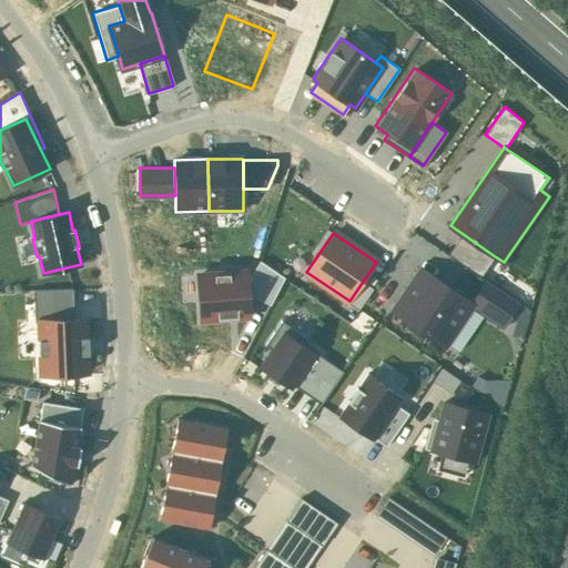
[(495,256),(462,233),(448,254),(480,276),(495,256)]
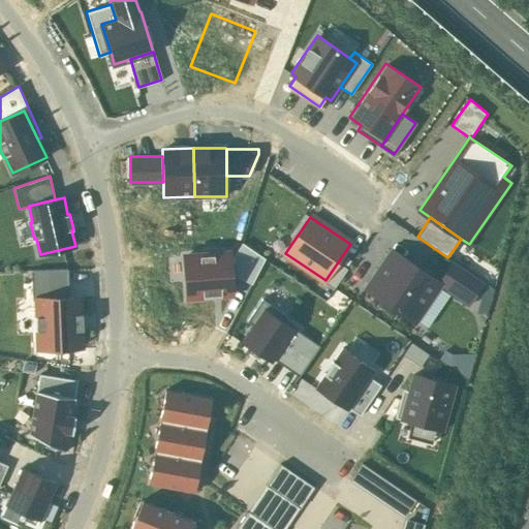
[(438,281),(391,249),(364,288),(415,322),(440,286),(442,283),(438,281)]
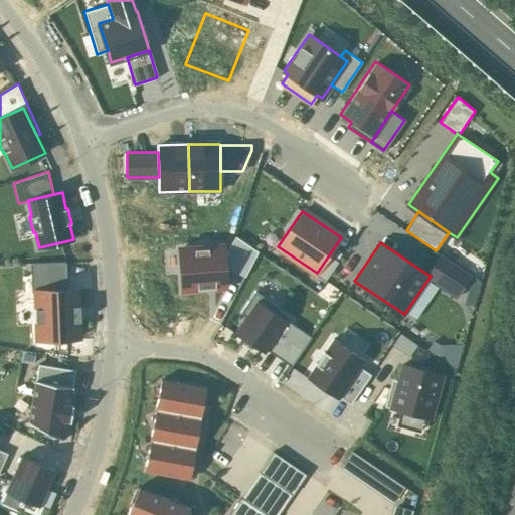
[(183,289),(225,286),(223,253),(208,254),(207,248),(195,249),(195,255),(180,256),(183,289)]
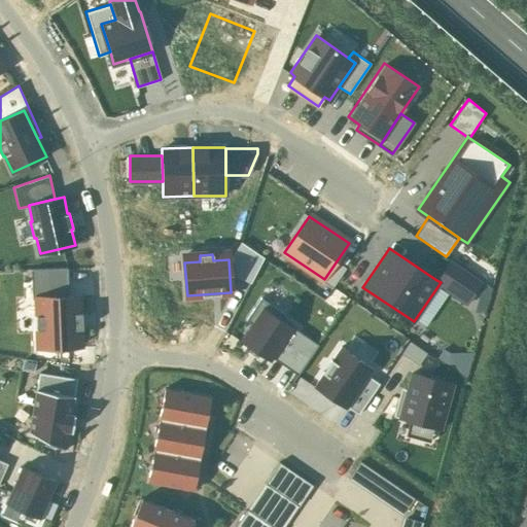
[(441,282),(438,285),(466,304),(482,281),(450,259),(436,280),(441,282)]
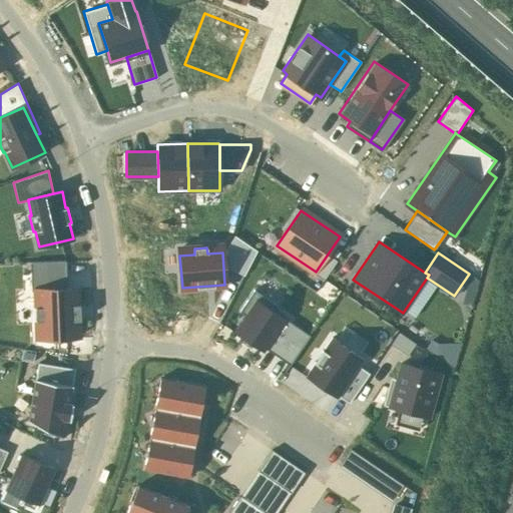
[(36,290),(67,289),(66,261),(30,263),(31,291),(36,291),(36,290)]
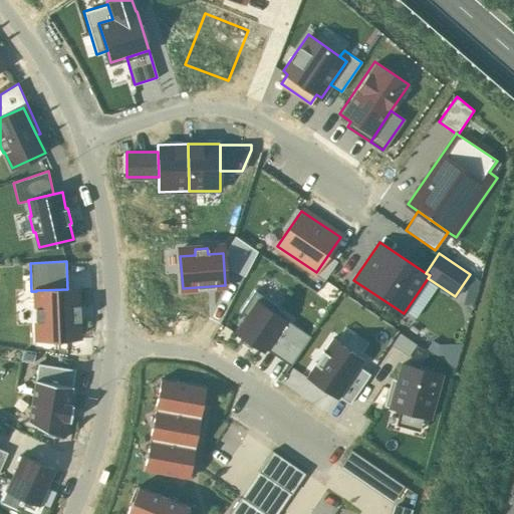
[(36,291),(37,307),(35,307),(36,321),(37,321),(38,338),(78,337),(77,321),(81,320),(80,304),(77,304),(76,289),(67,289),(36,290),(36,291)]
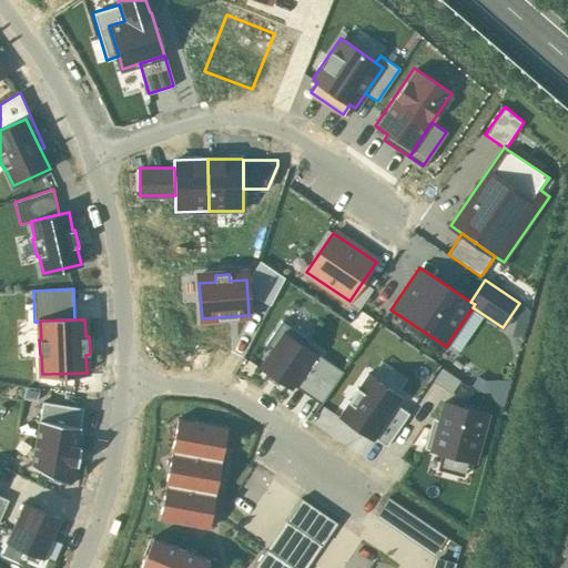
[(293,384),(314,352),(283,332),(261,367),(291,386),(293,384)]
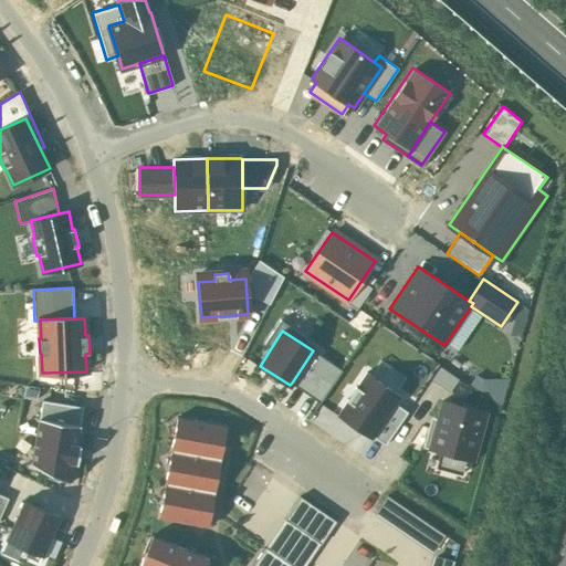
[(341,369),(313,350),(292,383),(320,401),(341,369)]
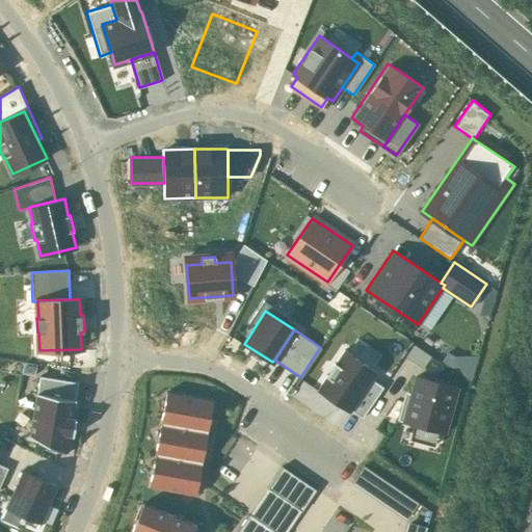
[(316,391),(349,413),(351,409),(372,379),(376,372),(344,350),(316,391)]
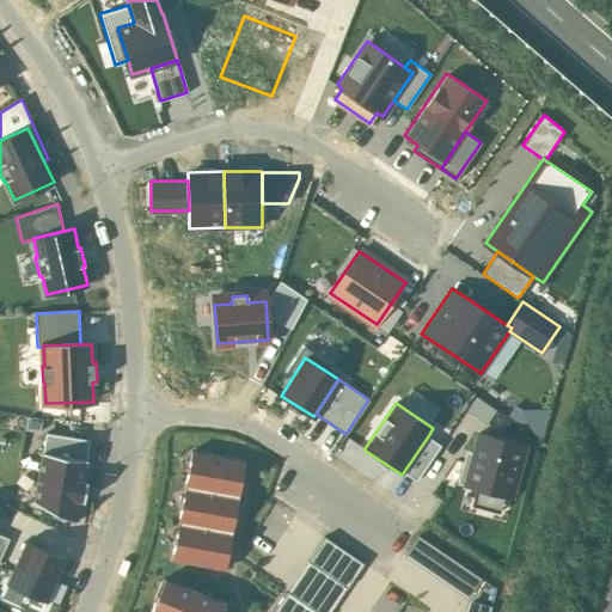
[(46,433),(42,452),(86,460),(90,440),(46,433)]
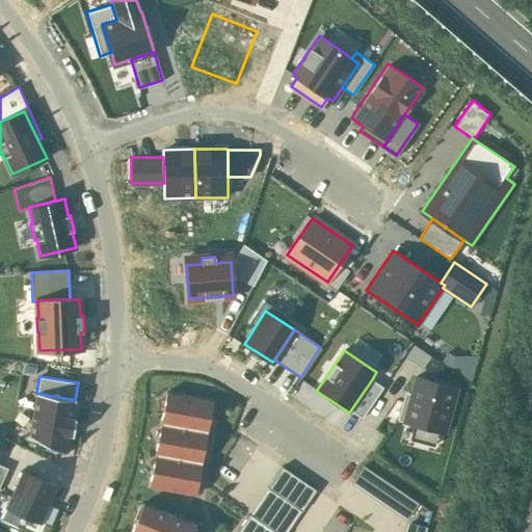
[(402,421),(445,432),(457,388),(415,376),(409,393),(405,391),(397,419),(402,420),(402,421)]
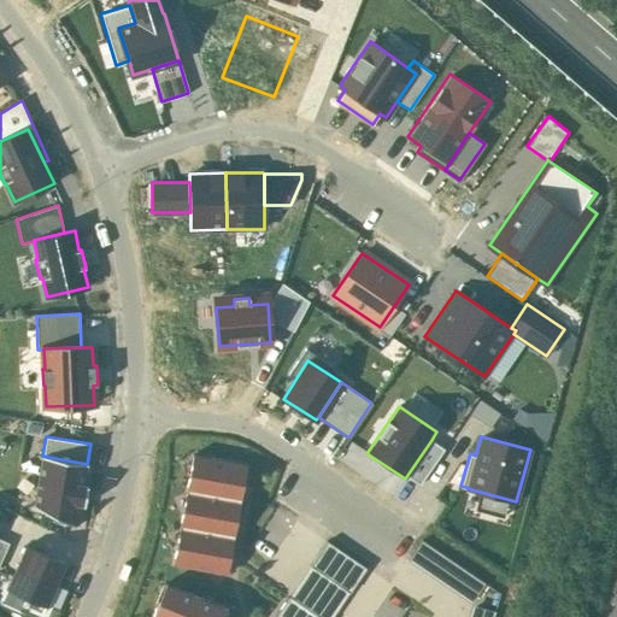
[(432,440),(407,475),(421,483),(444,450),(432,440)]
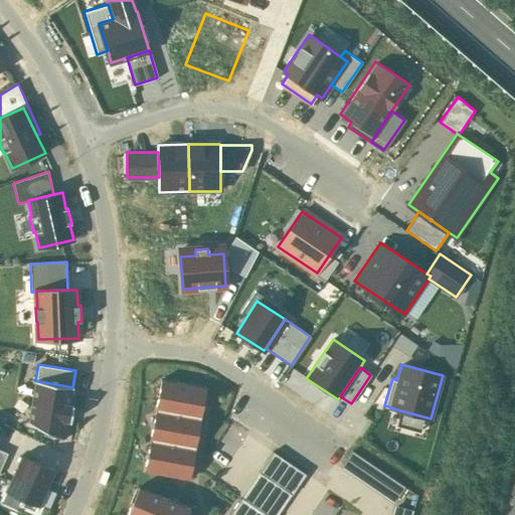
[(145,471),(189,479),(206,387),(161,379),(145,471)]
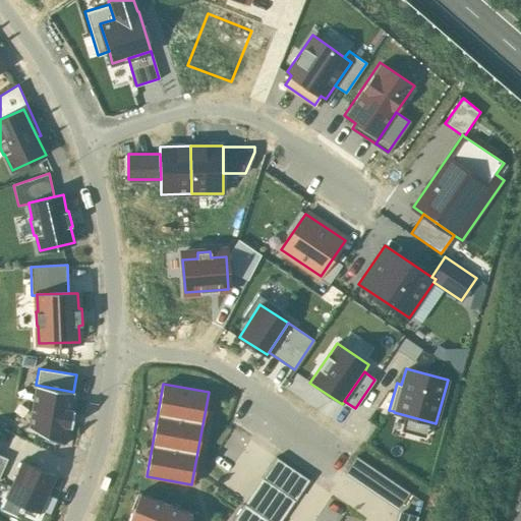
[(36,385),(29,427),(65,444),(68,426),(71,426),(74,409),(71,408),(73,392),(36,385)]
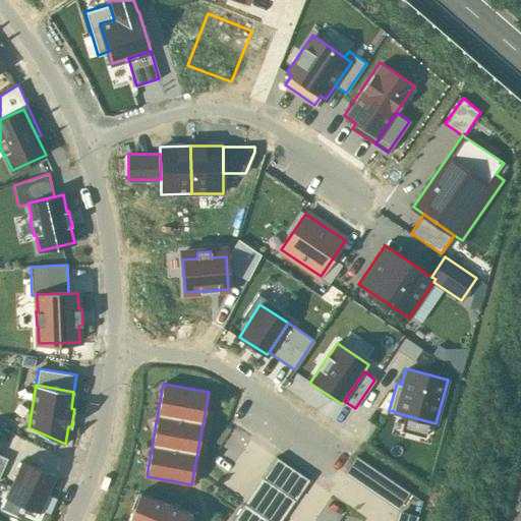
[(409,493),(356,456),(345,473),(398,509),(409,493)]
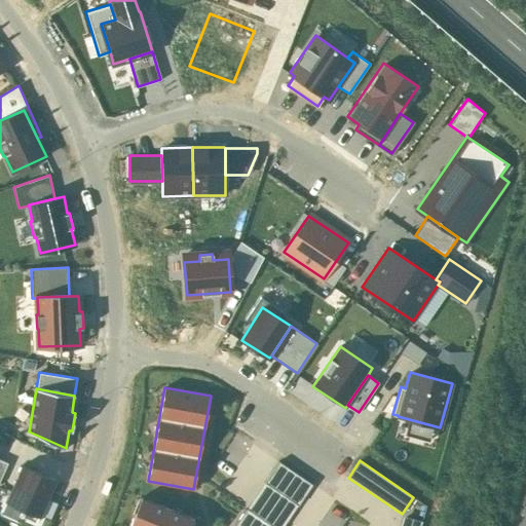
[(237,525),(283,525),(311,484),(278,461),(235,525),(237,525)]
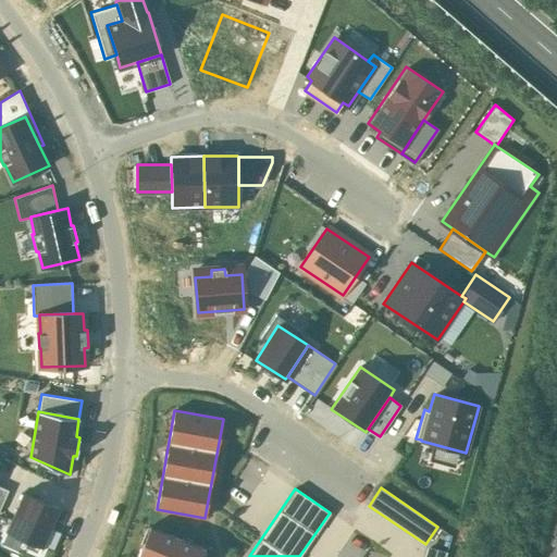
[(60,509),(24,493),(7,532),(27,542),(25,547),(39,554),(44,544),(54,549),(61,533),(51,529),(60,509)]
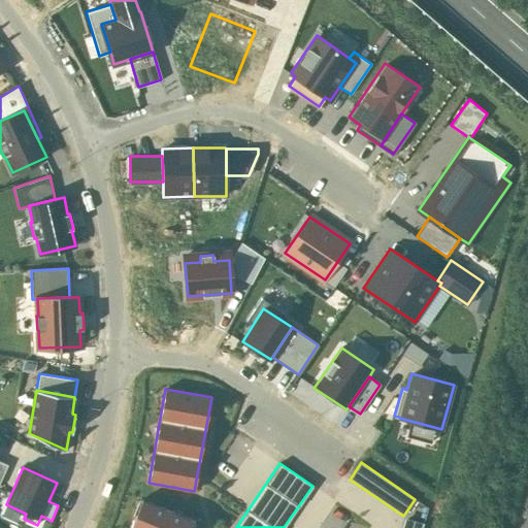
[(191,527),(195,521),(142,499),(129,527),(191,527)]
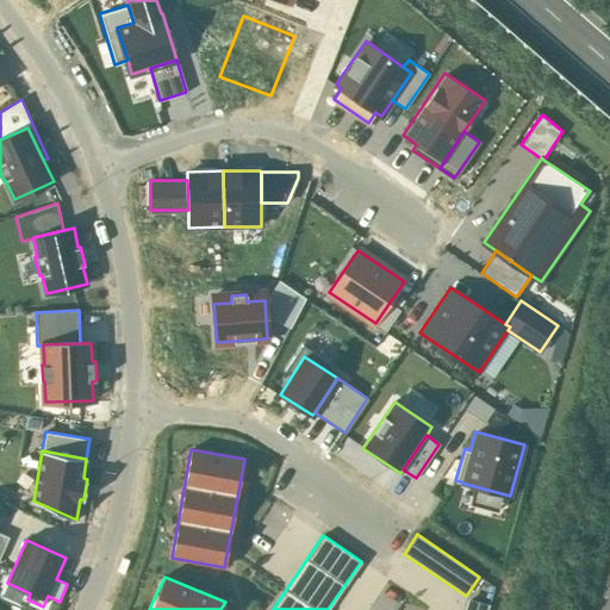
[(486,609),(489,604),(467,598),(462,609),(486,609)]
